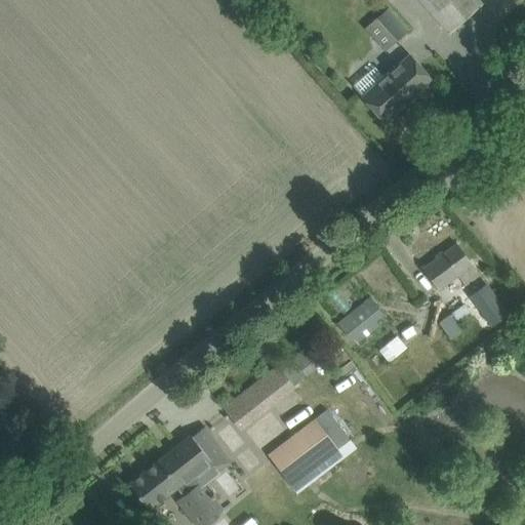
[(418,0),(436,18),(449,34),(482,5),(477,0),(418,0)]
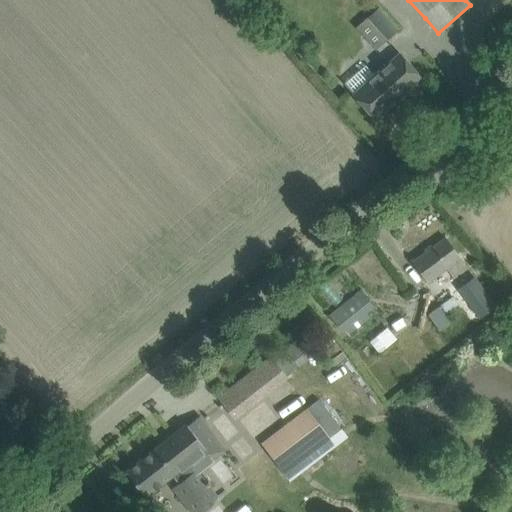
[(366,19),(384,41),(396,30),(378,9),(366,19)]
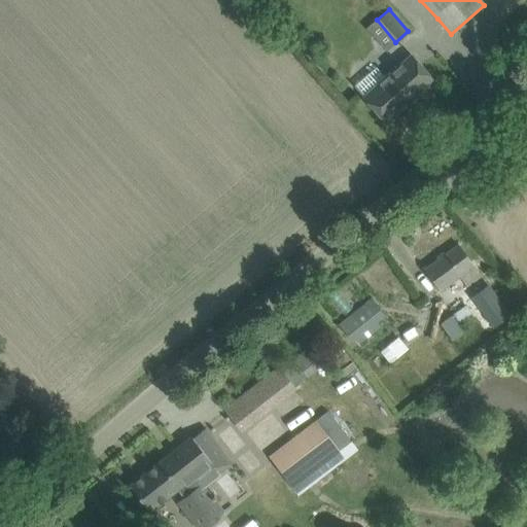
[(403,110),(420,95),(434,82),(411,56),(385,78),(375,67),(353,86),(385,121),(400,107),(403,110)]
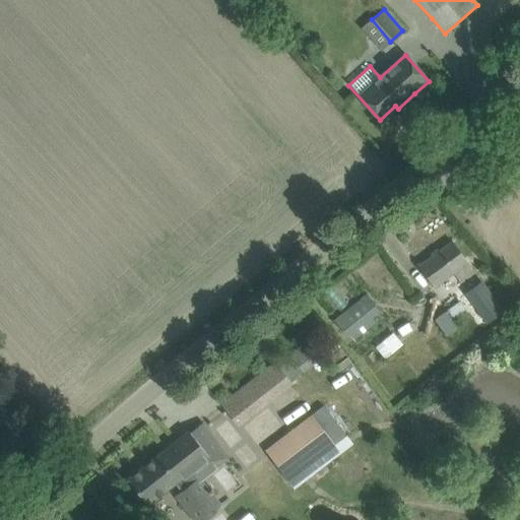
[(432,224),(397,253),(421,282),(456,254),(432,224)]
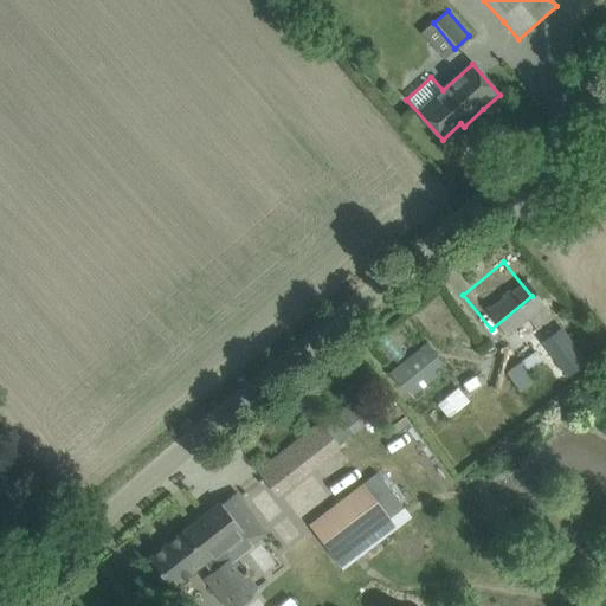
[(586,362),(560,328),(541,342),(567,376),(586,362)]
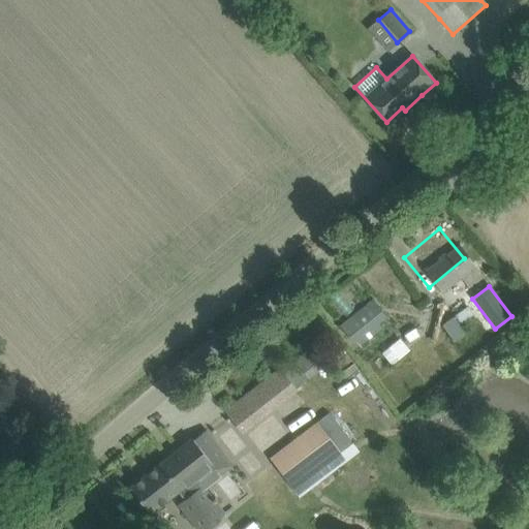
[(339,327),(351,343),(384,317),(371,301),(339,327)]
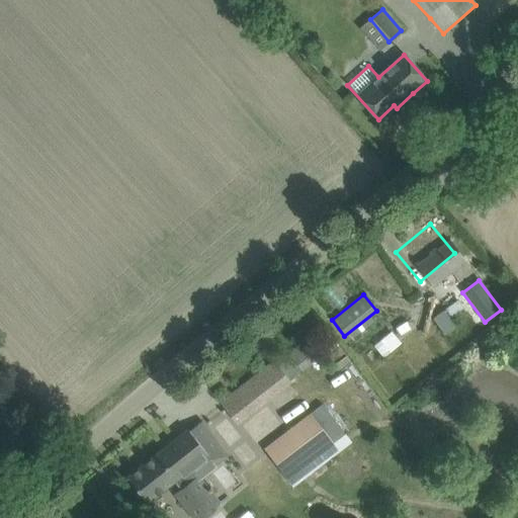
[(457,300),(443,310),(449,318),(462,309),(457,300)]
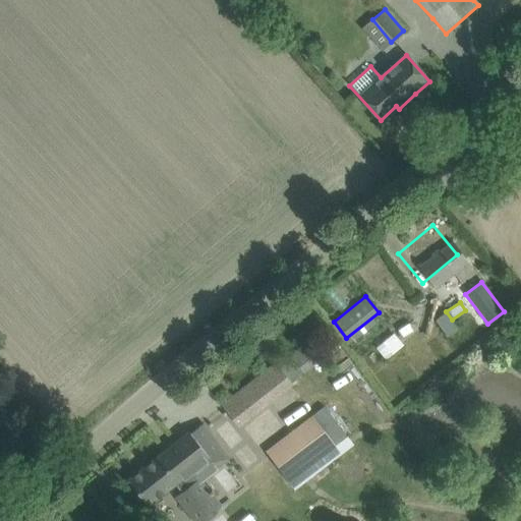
[(452,320),(446,311),(435,321),(446,337),(458,329),(452,321),(452,320)]
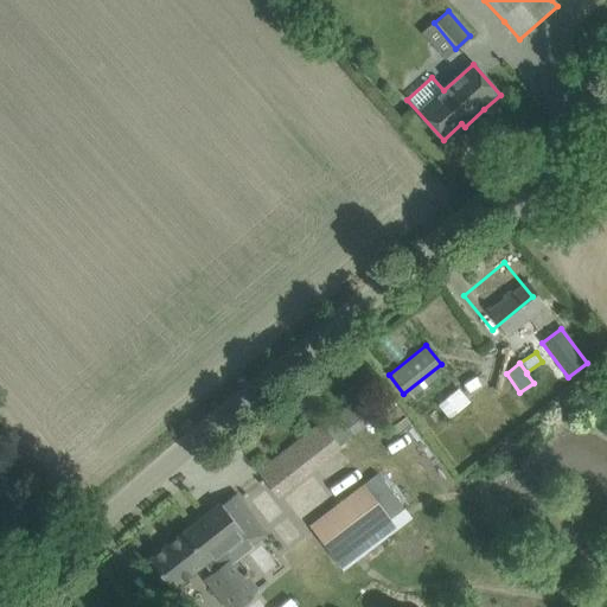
[(366,394),(338,415),(353,434),(381,413),(366,394)]
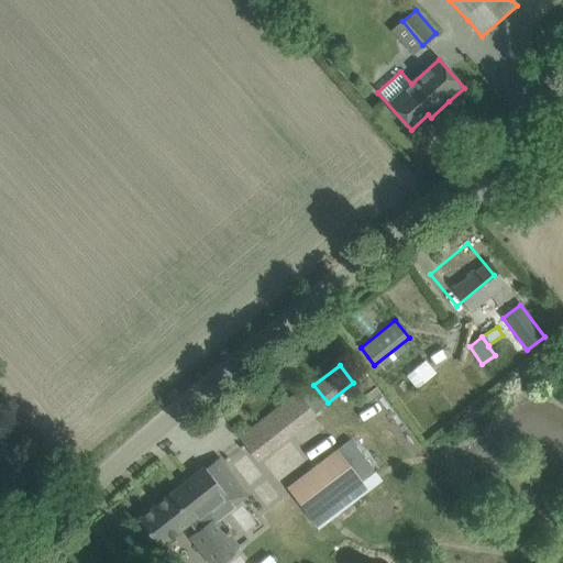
[(240,438),(254,456),(256,459),(313,414),(297,393),(240,438)]
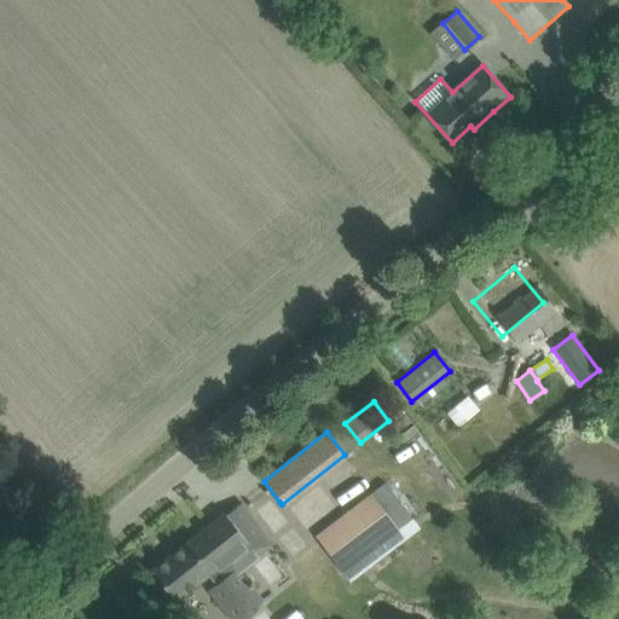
[(385,484),(316,536),(345,572),(412,520),(385,484)]
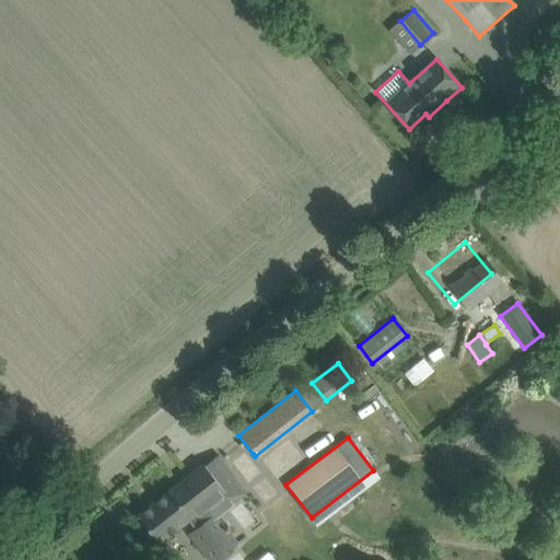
[(247,492),(232,474),(219,456),(205,467),(203,465),(137,516),(151,534),(159,545),(188,521),(196,529),(189,535),(208,559),(222,559),(224,559),(226,558),(228,557),(229,556),(230,553),(231,552),(232,550),(233,549),(234,547),(237,545),(214,515),(212,516),(206,508),(223,493),(232,504),(247,492)]
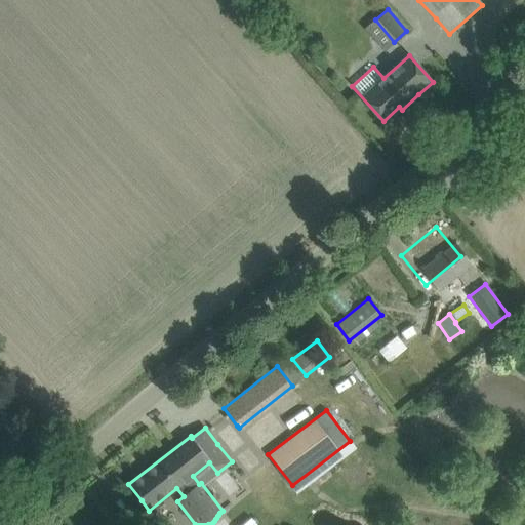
[(312,475),(318,483),(338,466),(332,457),(312,475)]
